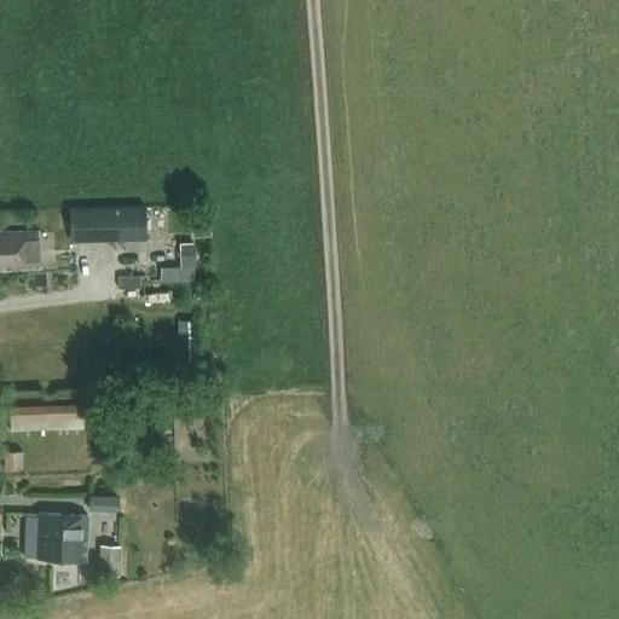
[(145,242),(144,218),(144,208),(67,210),(68,244),(145,242)]
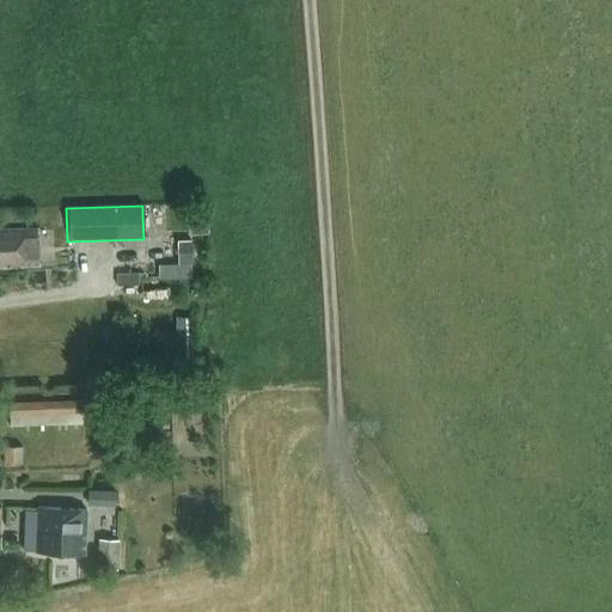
[(207,221),(207,209),(185,209),(187,222),(207,221)]
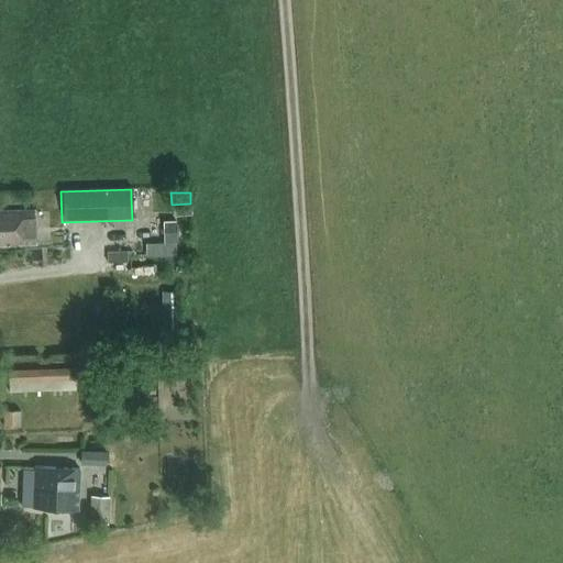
[(36,210),(22,211),(0,211),(0,244),(37,243),(36,210)]
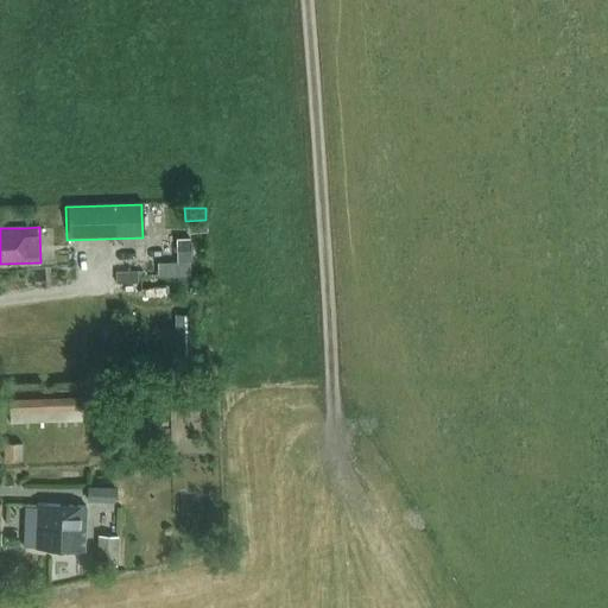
[(189,277),(189,240),(176,240),(176,263),(156,264),(157,278),(189,277)]
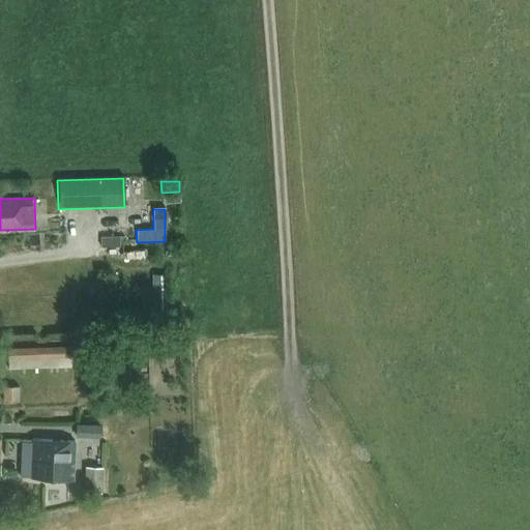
[(119,247),(119,236),(99,237),(99,247),(119,247)]
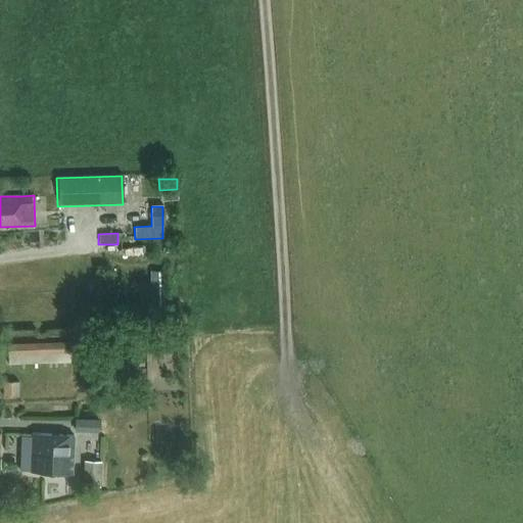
[(167,304),(167,269),(150,270),(151,305),(167,304)]
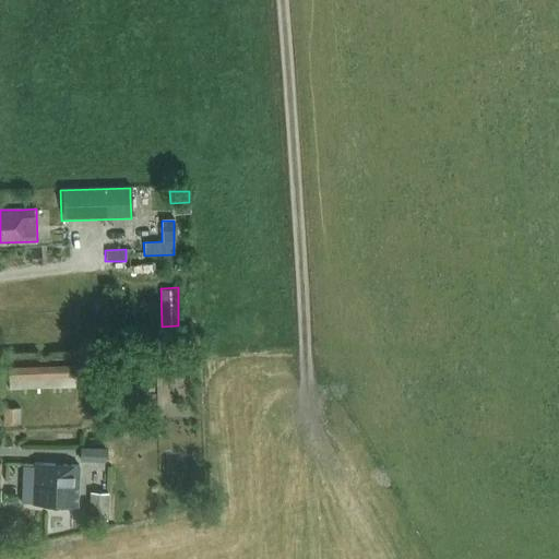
[(74,378),(73,365),(7,367),(7,380),(74,378)]
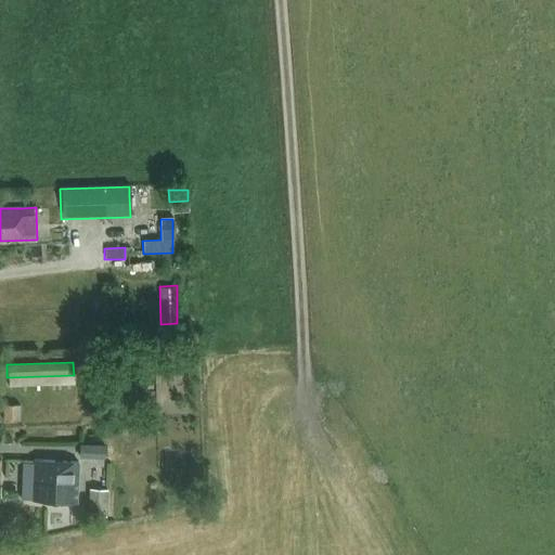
[(12,421),(12,404),(1,404),(1,421),(12,421)]
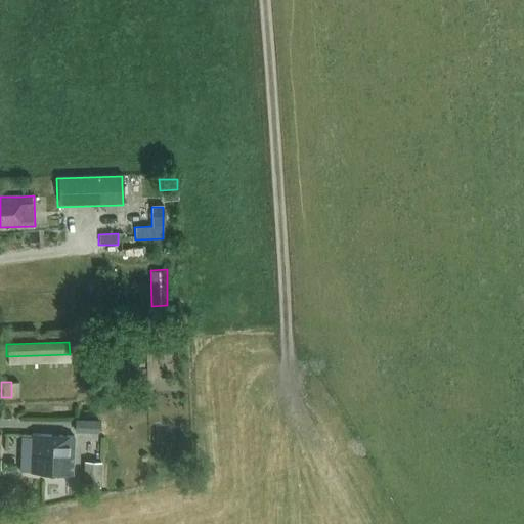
[(102,433),(102,419),(78,420),(78,422),(78,433),(99,433),(102,433)]
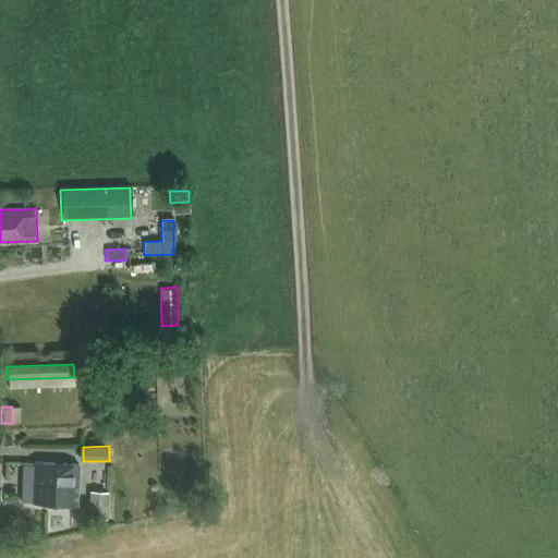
[(27,504),(48,504),(65,505),(67,501),(77,502),(80,464),(35,462),(35,475),(28,475),(27,504)]
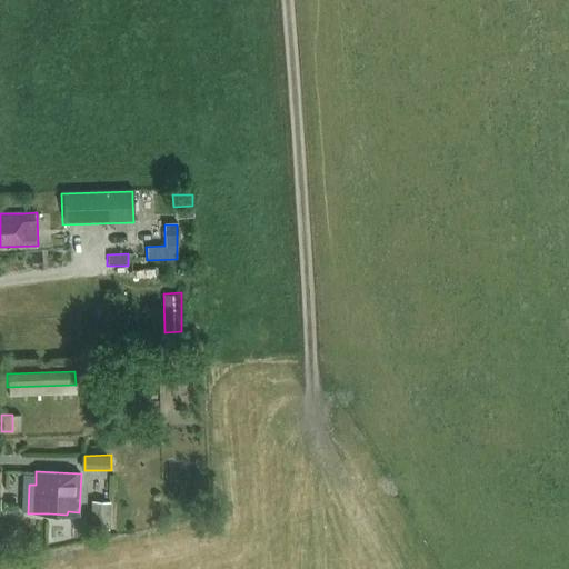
[(112,501),(92,500),(92,527),(111,528),(112,501)]
